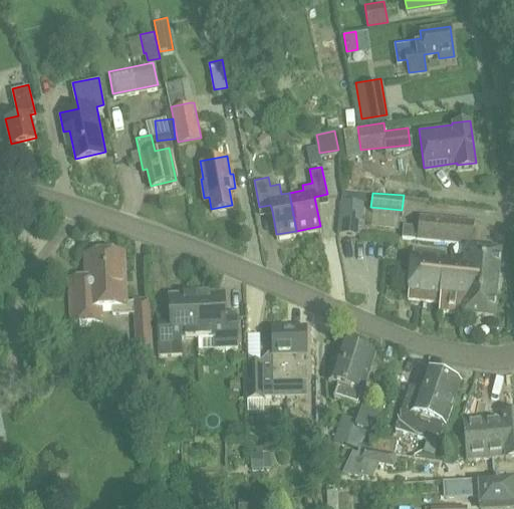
[(337,229),(360,231),(363,199),(341,197),(337,229)]
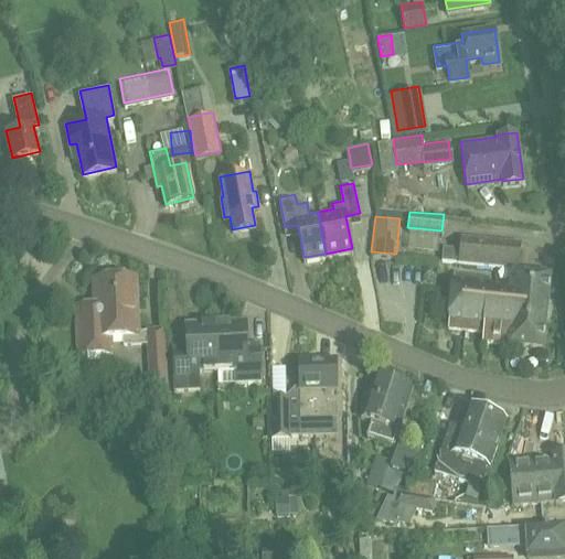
[(441,257),(518,265),(520,240),(460,234),(459,245),(443,244),(441,257)]
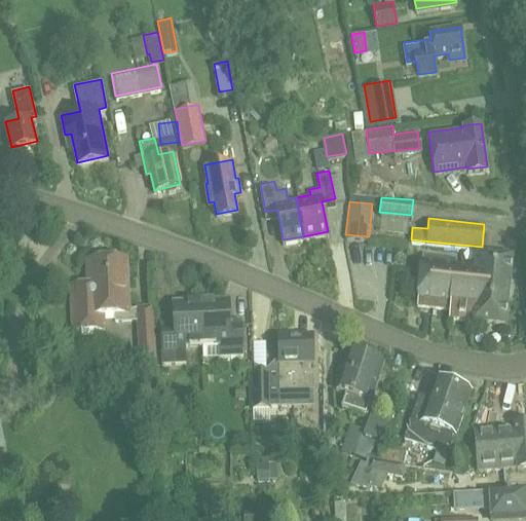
[(473,319),(503,322),(511,255),(476,251),(474,264),(456,262),(456,255),(422,252),(417,301),(450,305),(449,314),(473,317),(473,319)]
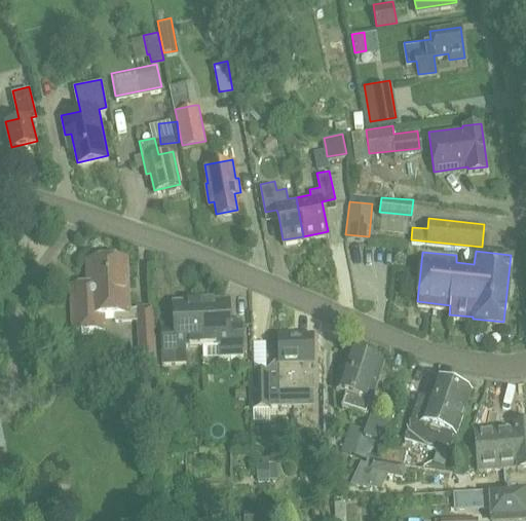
[(87,282),(70,283),(72,326),(101,325),(101,311),(113,310),(114,318),(135,317),(136,339),(152,338),(151,304),(135,305),(135,307),(126,307),(125,257),(86,259),(87,282)]
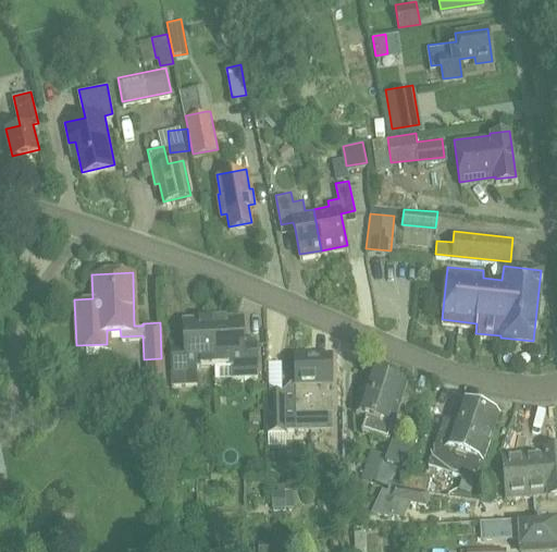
[(242,317),(212,318),(213,364),(232,363),(232,377),(257,376),(256,343),(243,343),(242,317)]
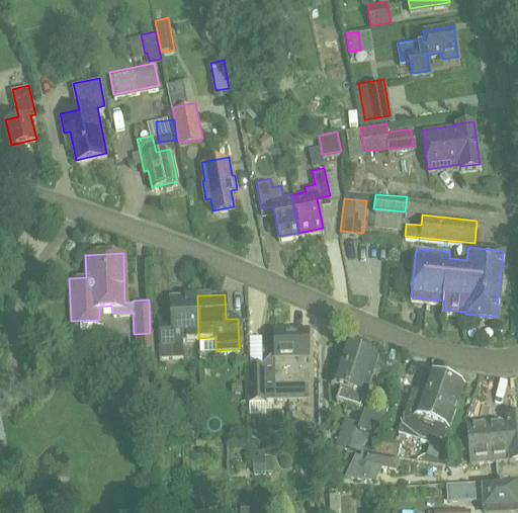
[(198,338),(197,295),(169,296),(170,321),(157,321),(158,356),(182,356),(181,339),(198,338)]
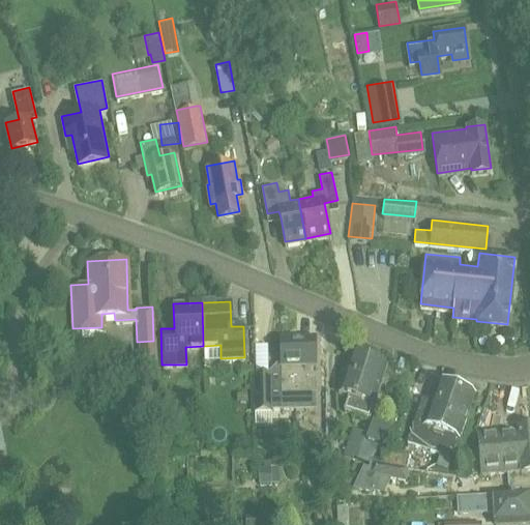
[(298,369),(293,369),(294,390),(300,390),(301,406),(317,405),(316,365),(317,363),(316,336),(294,337),(295,347),(297,347),(298,369)]
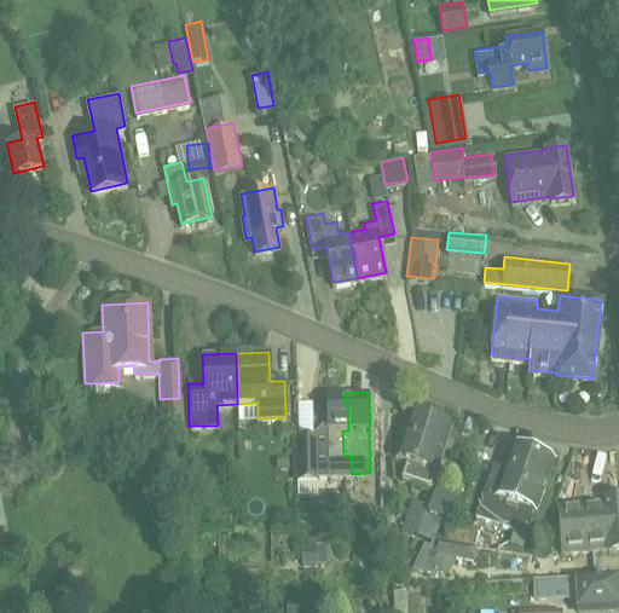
[(313,433),(295,433),(296,478),(298,478),(298,492),(317,491),(316,461),(329,461),(329,474),(352,474),(351,456),(343,456),(342,431),(348,431),(347,405),(345,405),(343,393),(325,394),(327,420),(313,433)]
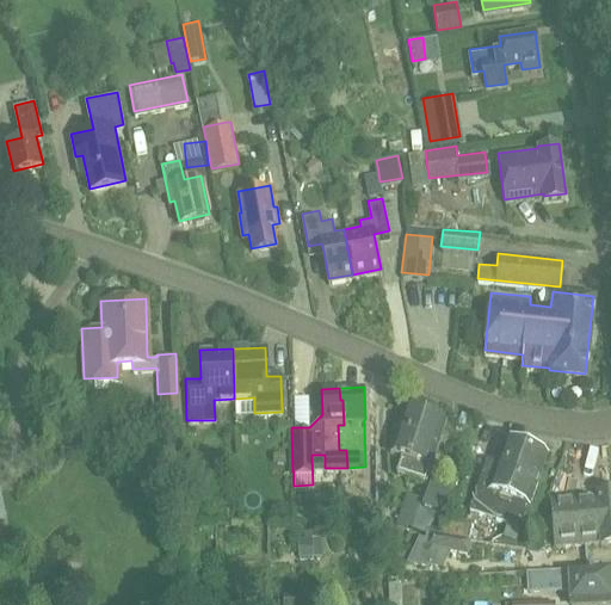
[(431,463),(445,420),(405,407),(390,450),(402,454),(396,470),(427,480),(432,463),(431,463)]
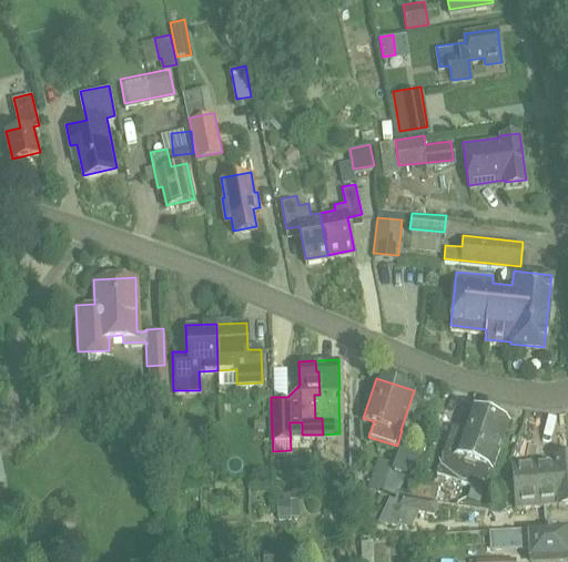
[(462,429),(453,426),(436,472),(464,482),(486,414),(469,408),(462,429)]
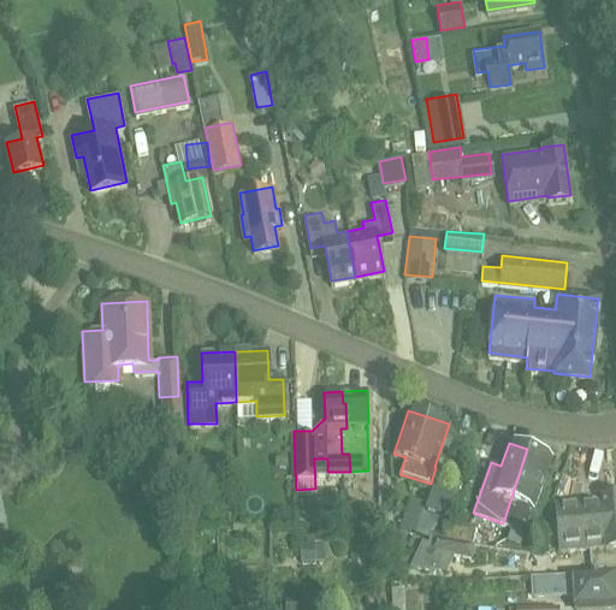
[(527,449),(503,523),(511,526),(507,538),(520,543),(532,507),(533,508),(551,457),(527,449)]
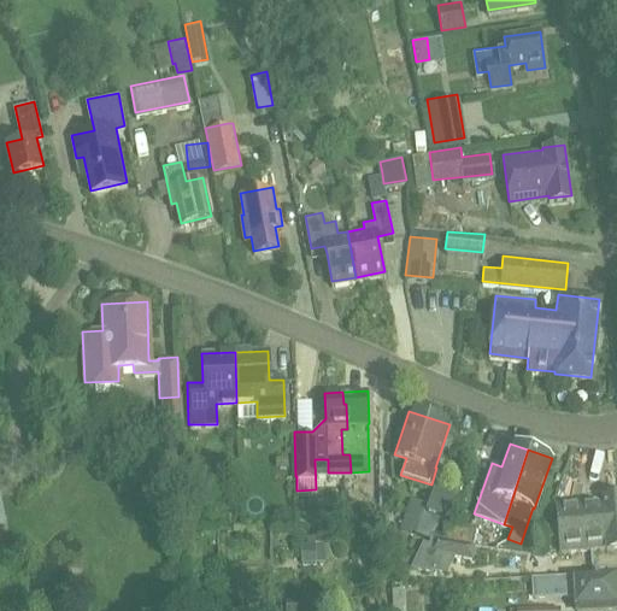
[(428,504),(425,510),(441,516),(451,500),(454,491),(435,483),(428,504)]
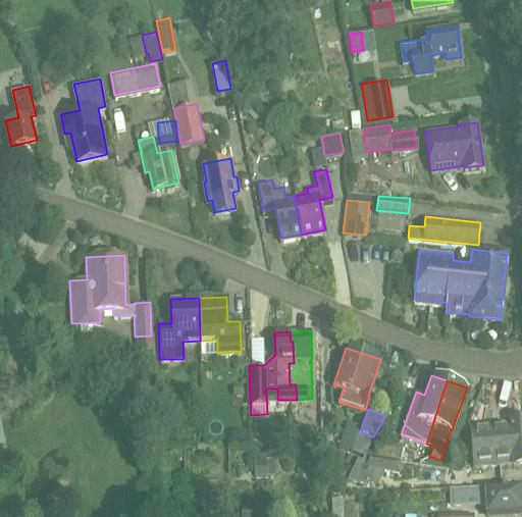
[(513,463),(521,462),(521,419),(509,421),(509,422),(471,425),(473,465),(512,462),(513,463)]
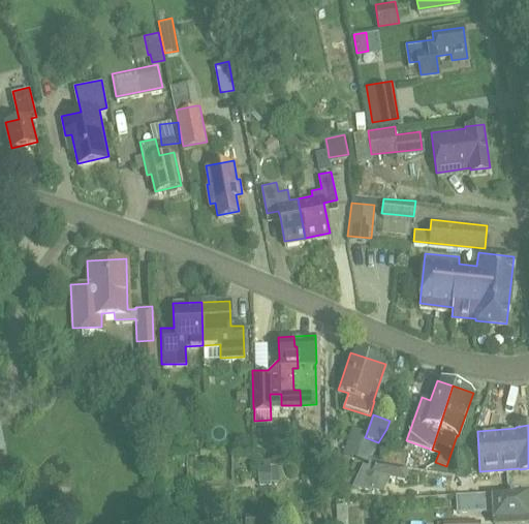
[(352,427),(343,451),(367,460),(378,442),(365,437),(367,432),(352,427)]
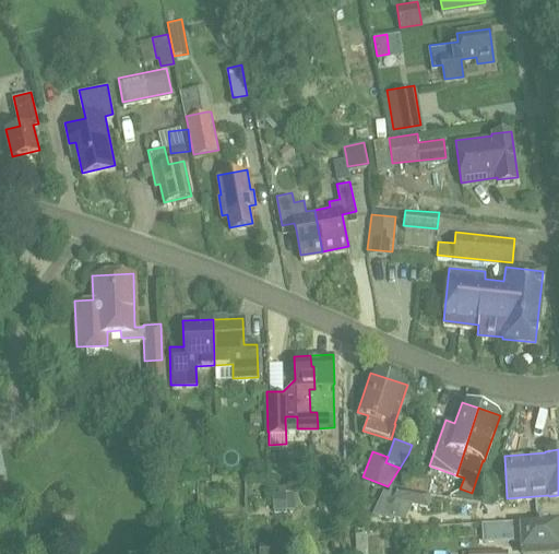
[(433,473),(405,469),(402,486),(431,492),(433,473)]
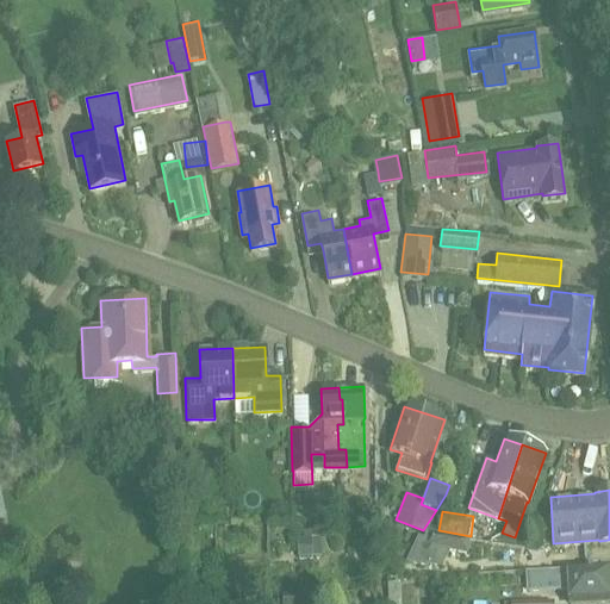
[(529,520),(526,543),(539,546),(542,522),(529,520)]
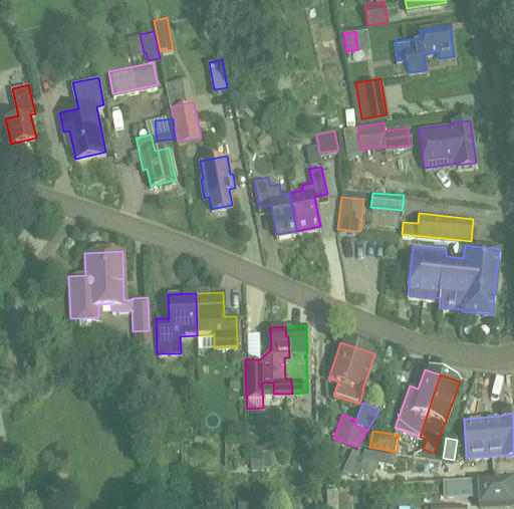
[(371,458),(380,460),(395,462),(397,452),(369,447),(359,445),(358,450),(353,448),(343,469),(363,472),(371,458)]
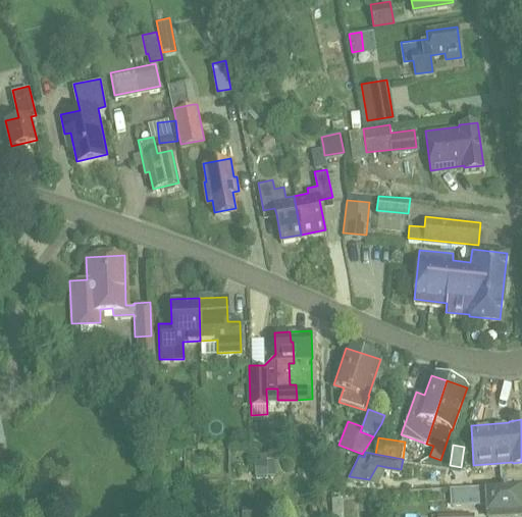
[(259,457),(241,457),(241,478),(253,478),(253,472),(259,472),(259,457)]
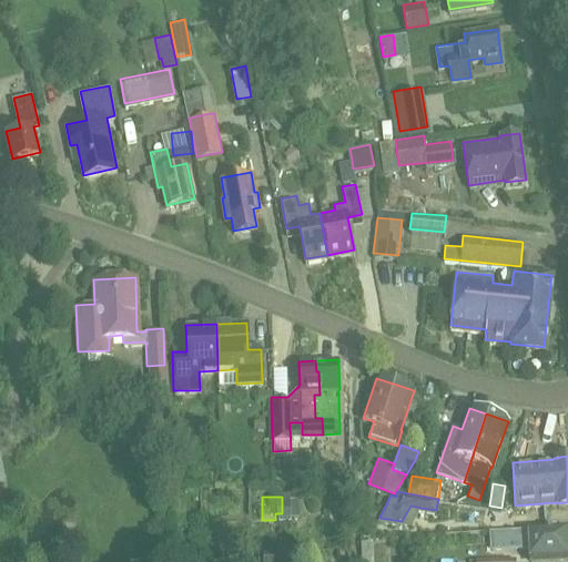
[(506,543),(528,542),(529,558),(567,557),(566,529),(505,531),(506,543)]
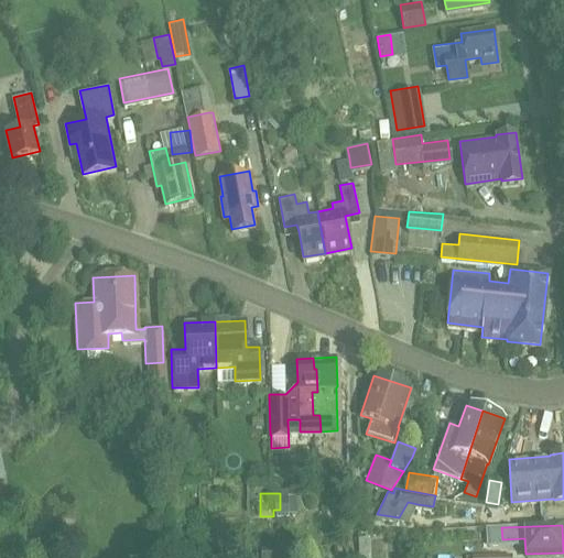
[(369,557),(401,557),(401,542),(369,543),(369,557)]
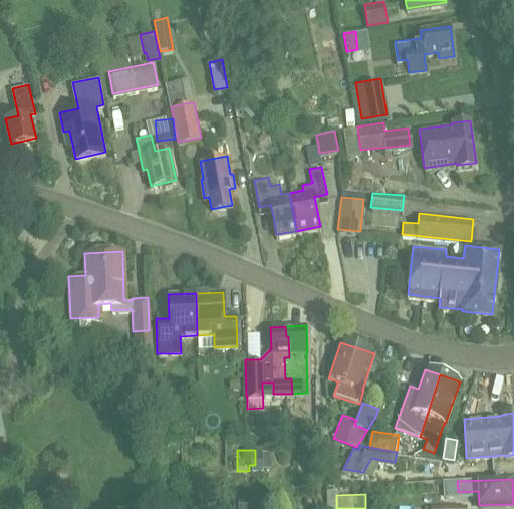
[(238,508),(252,508),(253,499),(238,500),(238,508)]
